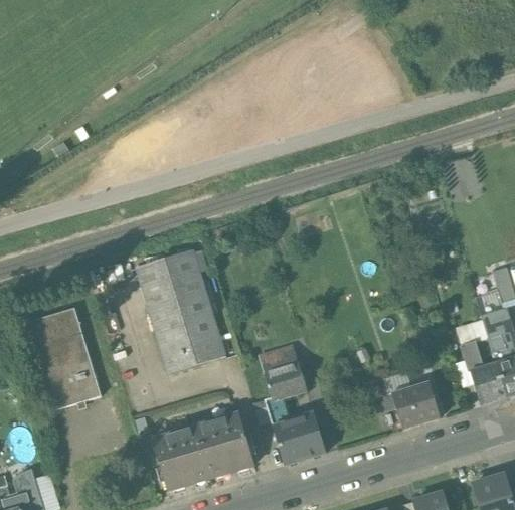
[(192,248),(135,266),(147,306),(146,306),(166,371),(224,353),(192,248)]
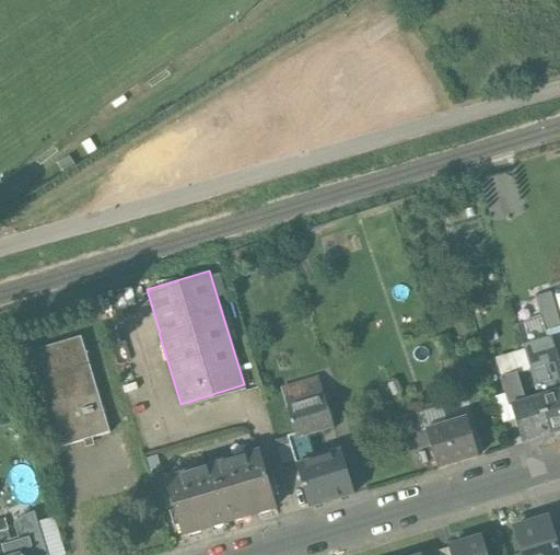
[(551,289),(535,293),(545,327),(559,323),(559,320),(553,297),(551,289)]
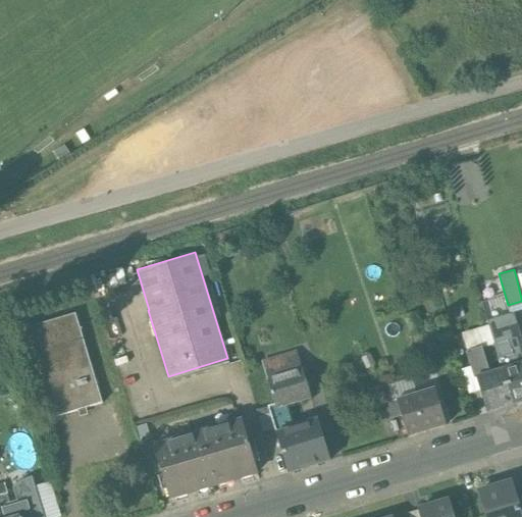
[(25,325),(51,415),(103,401),(77,311),(25,325)]
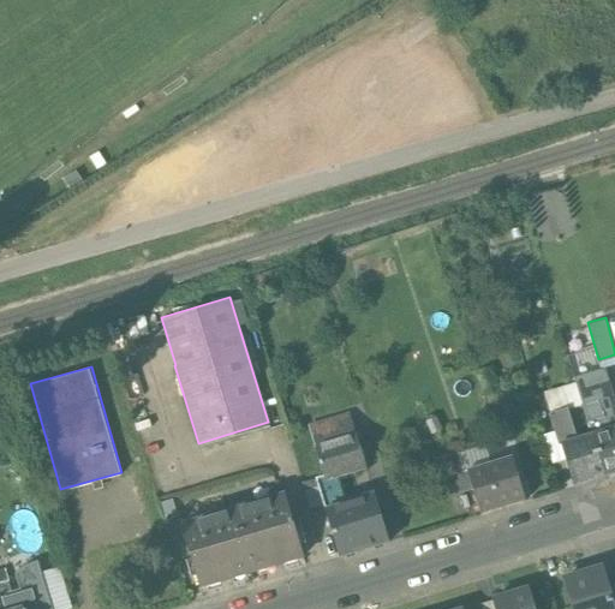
[(614,396),(613,389),(597,393),(601,404),(614,399),(614,396)]
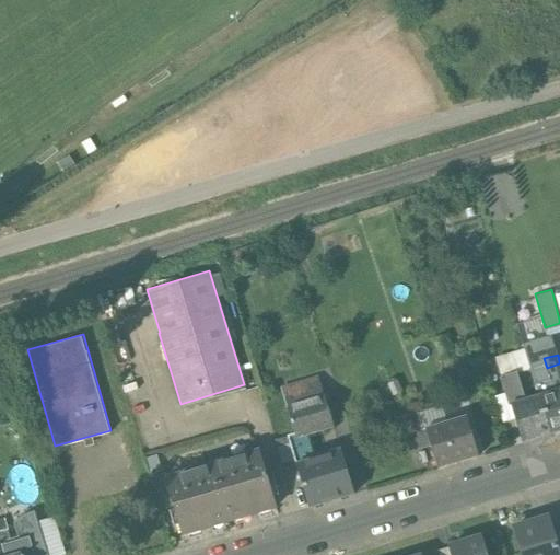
[(559,363),(547,368),(552,386),(538,391),(549,428),(559,425),(559,363)]
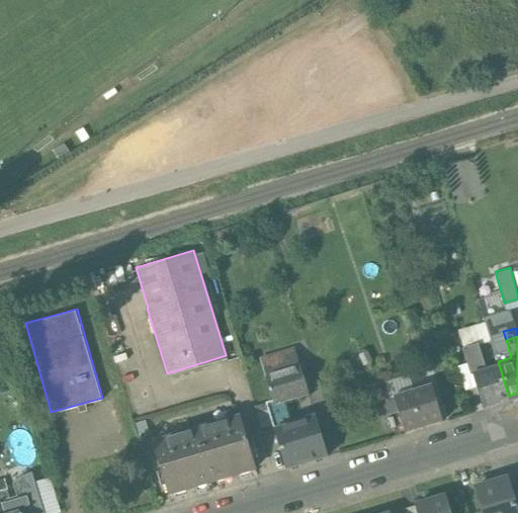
[(478,339),(464,343),(466,352),(480,348),(478,339)]
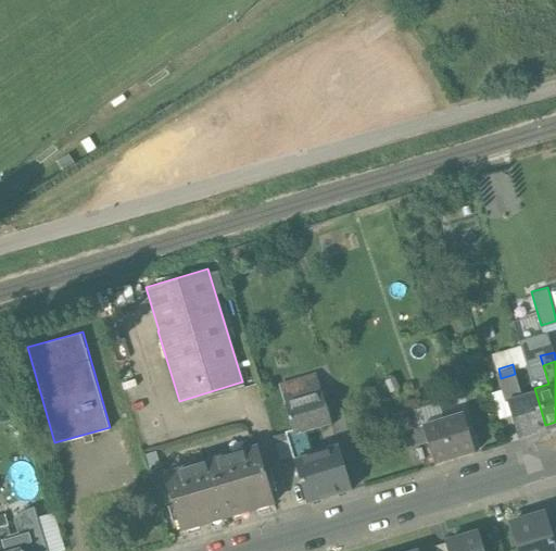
[(534,388),(520,392),(515,374),(501,378),(510,410),(504,411),(506,418),(513,416),(518,434),(545,425),(534,388)]
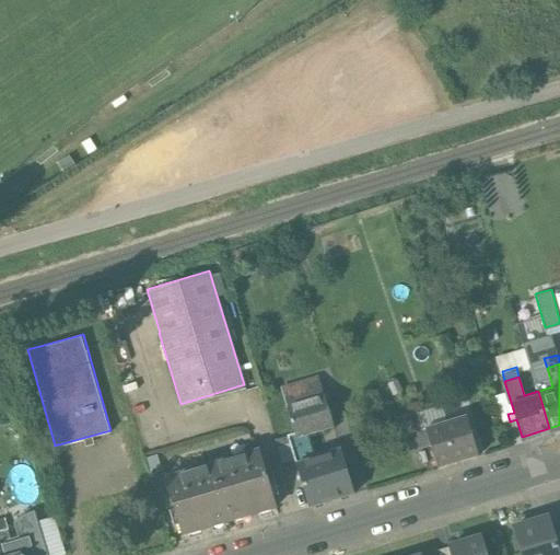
[(323,393),(286,405),(293,429),(294,434),(306,430),(331,423),(323,393)]
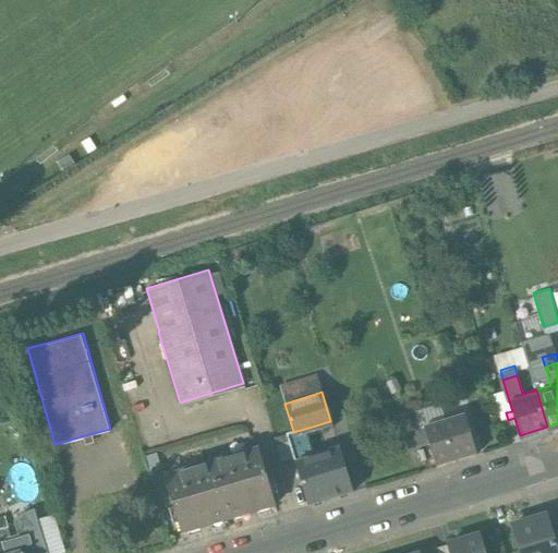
[(463,410),(422,423),(434,461),(475,449),(463,410)]
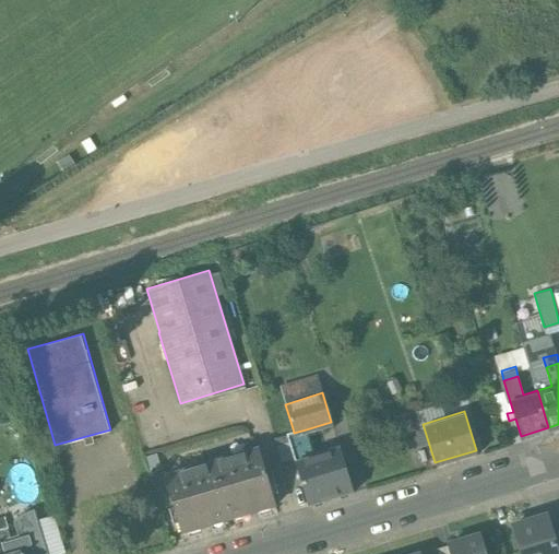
[(326,450),(313,455),(306,429),(294,433),(293,428),(285,432),(306,502),(352,488),(337,439),(325,444),(326,450)]
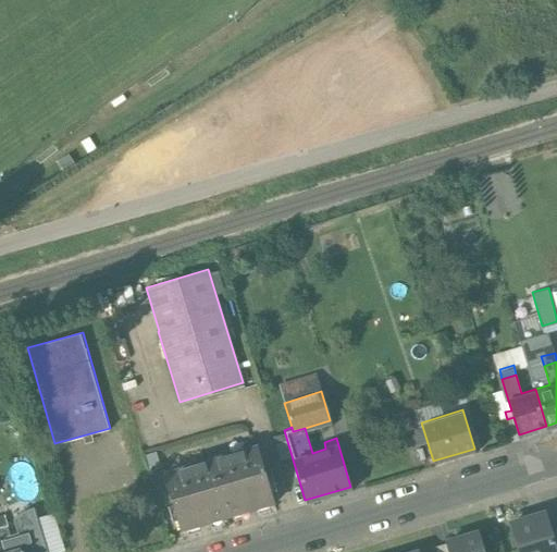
[(256,445),(164,473),(180,524),(271,497),(256,445)]
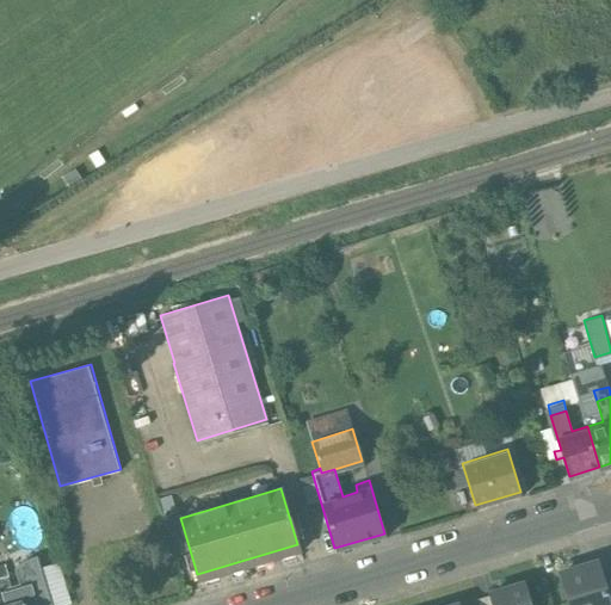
[(599,560),(560,572),(571,604),(610,604),(610,599),(605,580),(599,560)]
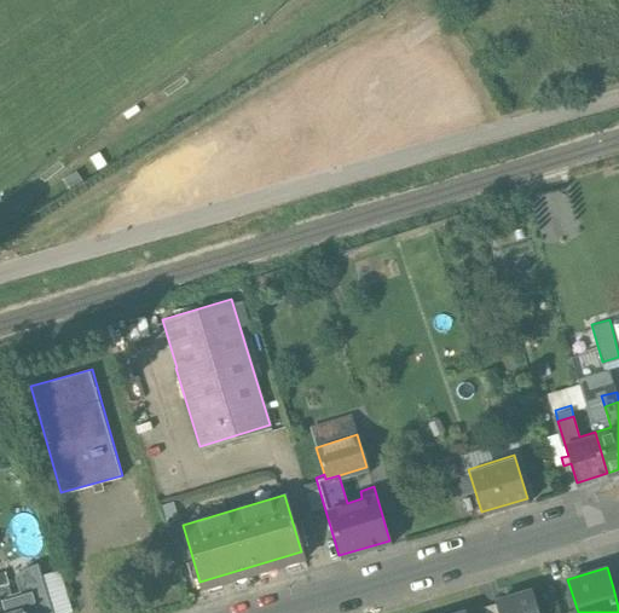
[(7,584),(0,585),(0,600),(5,600),(11,597),(7,584)]
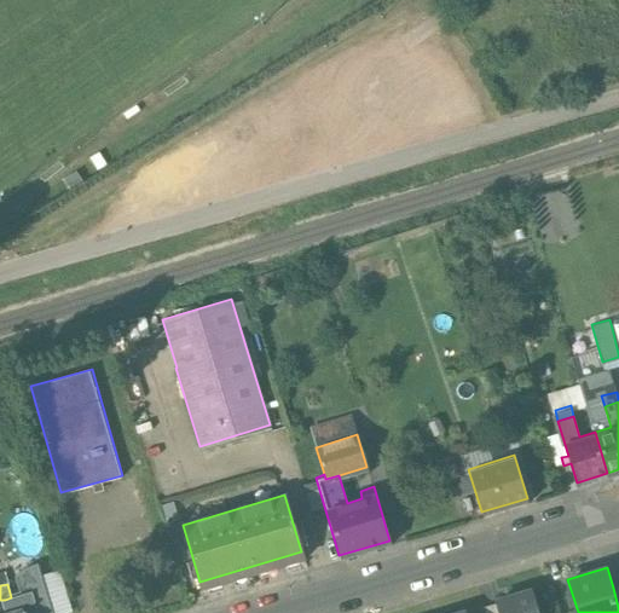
[(539,612),(533,589),(496,601),(499,612),(539,612)]
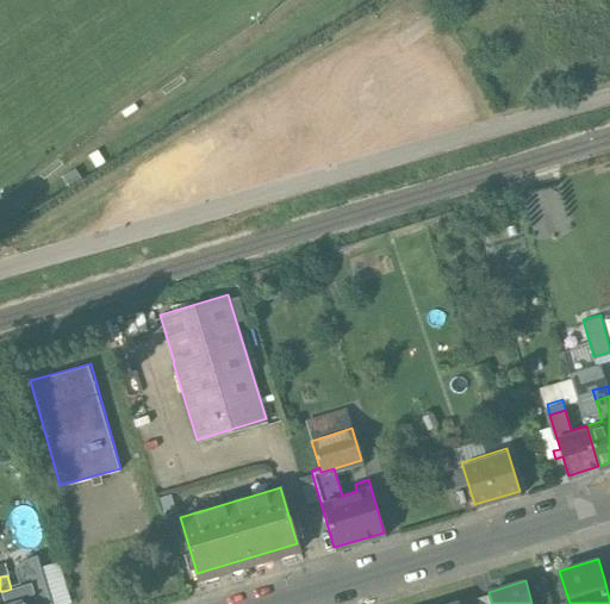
[(24,603),(23,598),(8,602),(5,591),(0,591),(0,603),(24,603)]
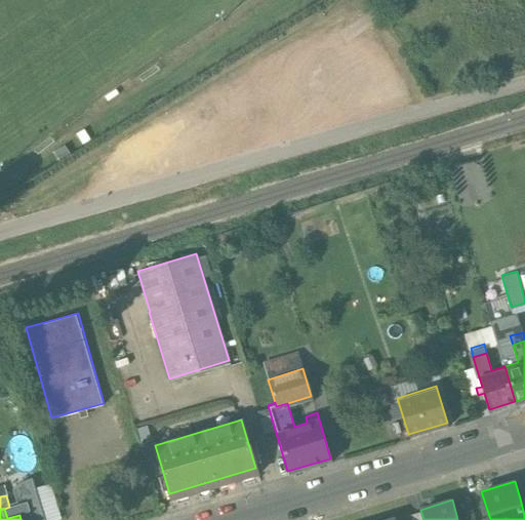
[(423,519),(420,510),(409,513),(410,519),(423,519)]
